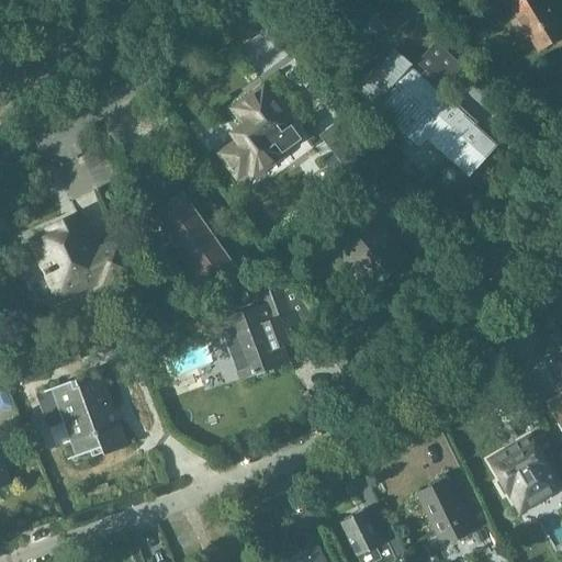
[(404,0),(379,19),(391,35),(422,13),(413,0),(404,0)]
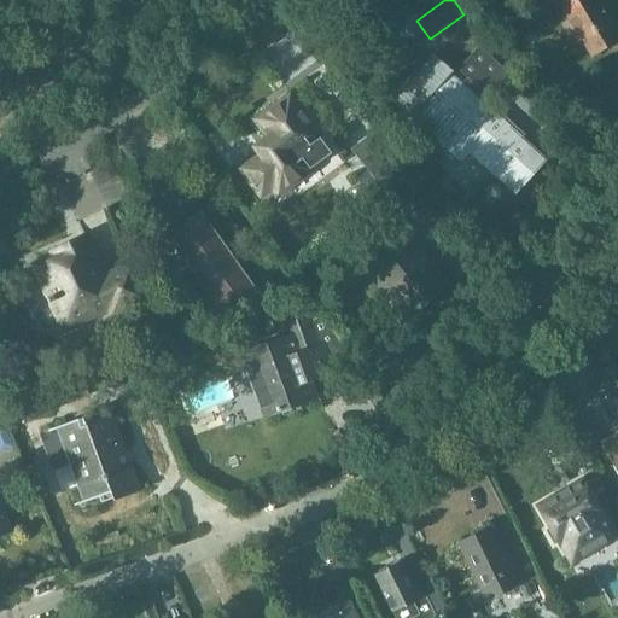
[(571,47),(581,41),(592,58),(617,41),(617,40),(608,24),(614,21),(601,0),(599,0),(596,1),(595,0),(553,0),(566,21),(559,27),(571,47)]
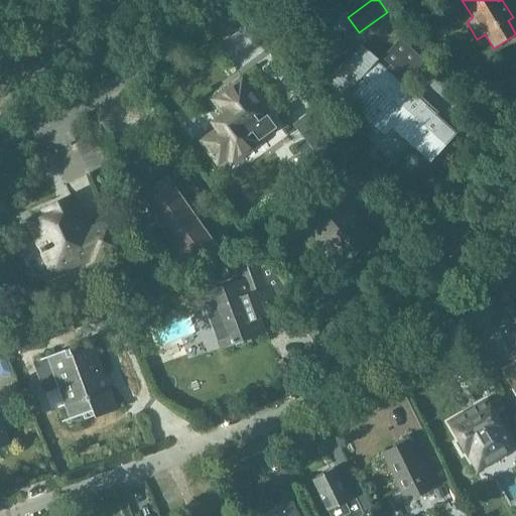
[(399,40),(383,58),(407,81),(423,62),(399,40)]
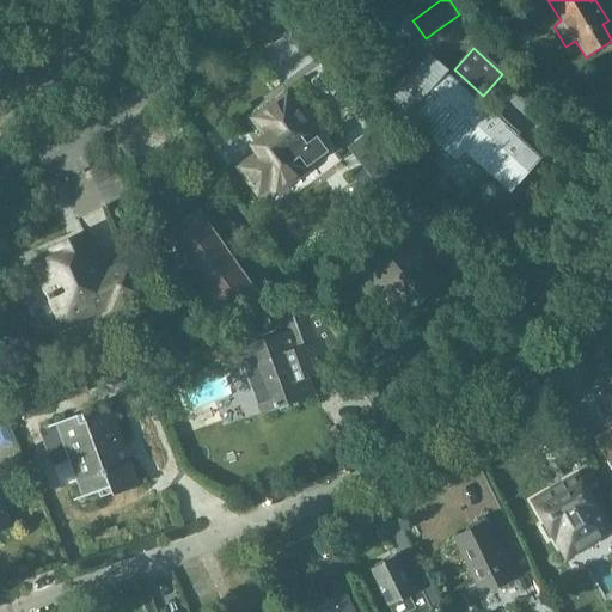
[(454,161),(464,152),(509,194),(539,160),(502,127),(506,123),(489,109),(487,112),(446,75),(448,73),(428,54),(386,99),(408,118),(410,115),(421,124),(417,128),(454,161)]
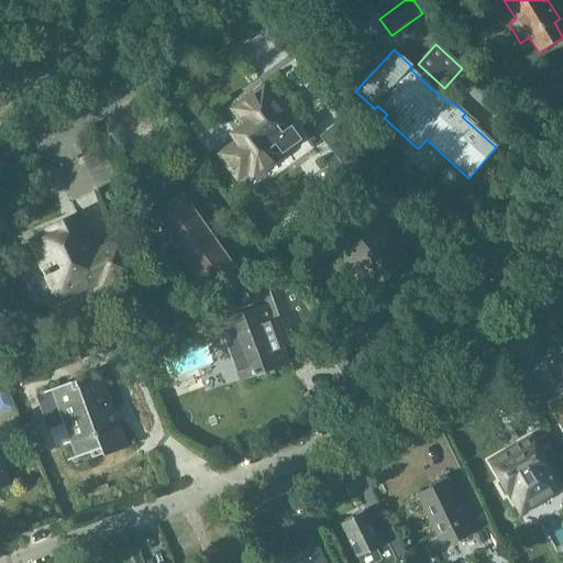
[(235,111),(246,128),(234,136),(240,143),(222,157),(238,178),(249,170),(253,177),(282,156),(300,142),(290,128),(263,90),(235,111)]
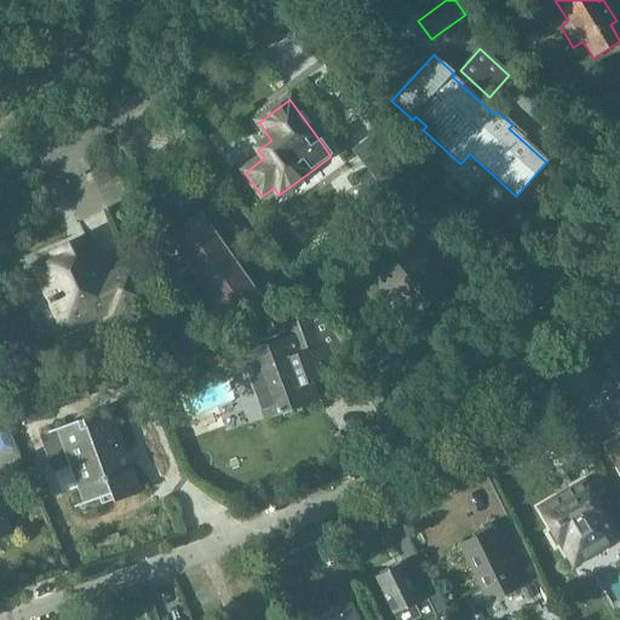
[(367,194),(377,205),(408,179),(400,167),(390,156),(359,182),(367,194)]
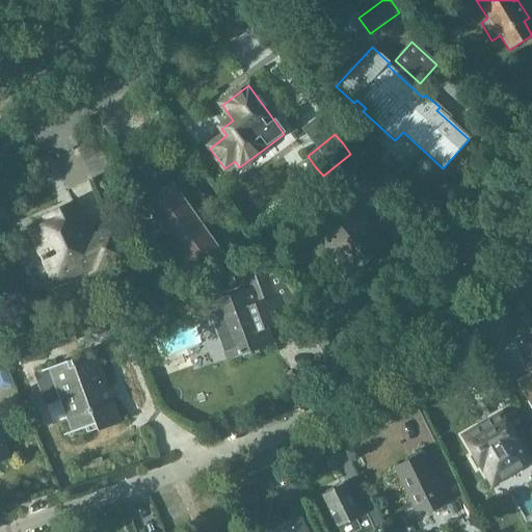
[(335,194),(340,203),(358,187),(341,166),(322,181),(334,194),(335,194)]
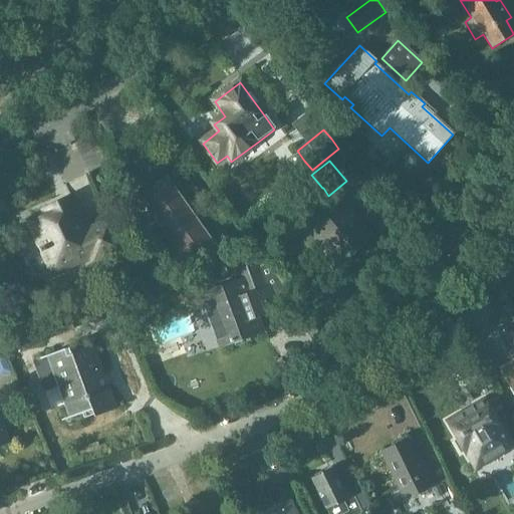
[(172,270),(187,260),(190,265),(213,248),(166,184),(144,200),(155,216),(151,219),(151,218),(150,218),(171,272),(173,271),(172,270)]
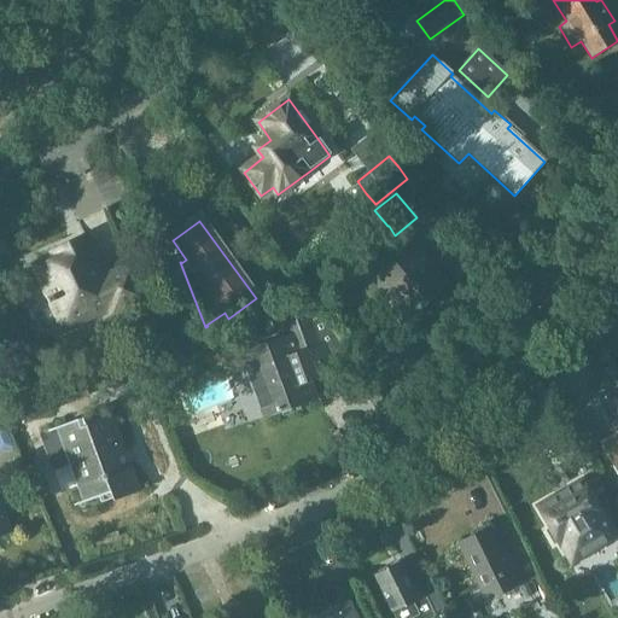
[(112,315),(145,301),(130,268),(104,280),(86,240),(53,255),(54,260),(44,266),(41,268),(39,275),(62,327),(86,316),(87,319),(109,309),(112,315)]
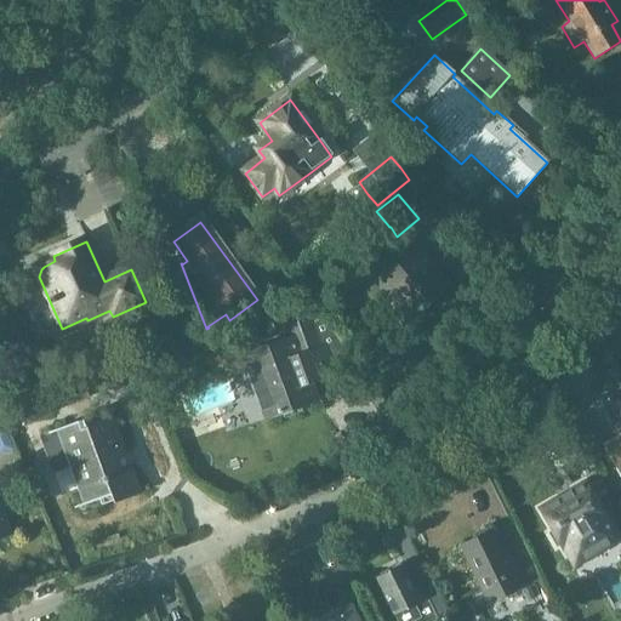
[(415,246),(375,280),(396,307),(400,303),(412,318),(449,288),(415,246)]
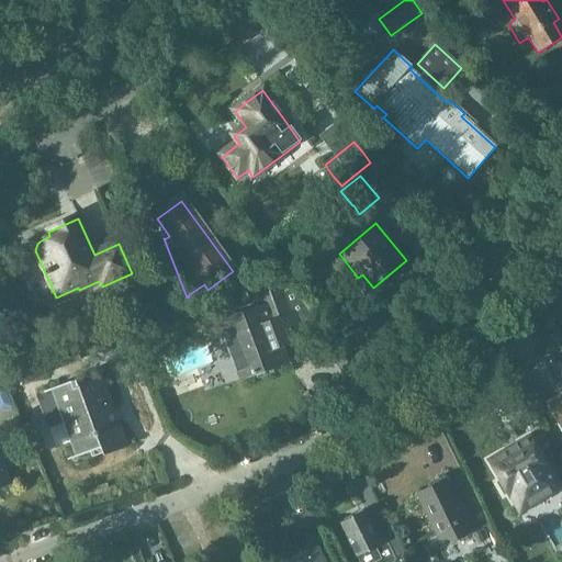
[(295,292),(285,296),(279,280),(246,292),(253,308),(236,315),(237,316),(218,324),(239,381),(287,363),(280,344),(288,340),(292,347),(321,327),(295,292)]
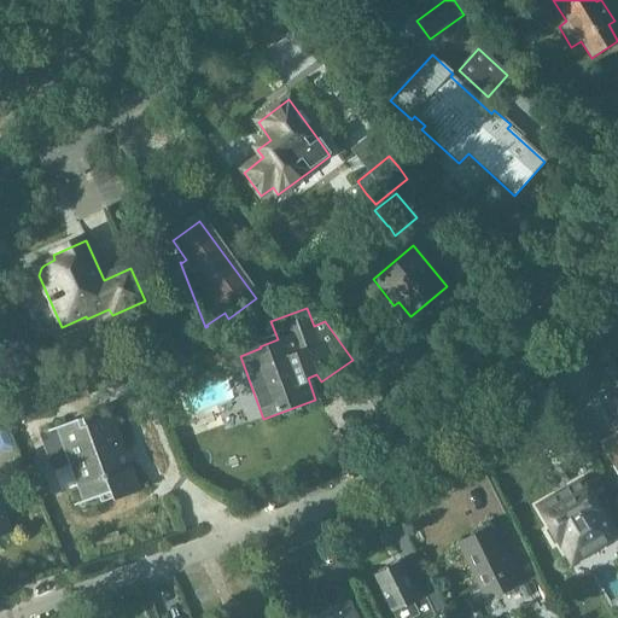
[(77,367),(121,347),(114,332),(70,351),(77,367)]
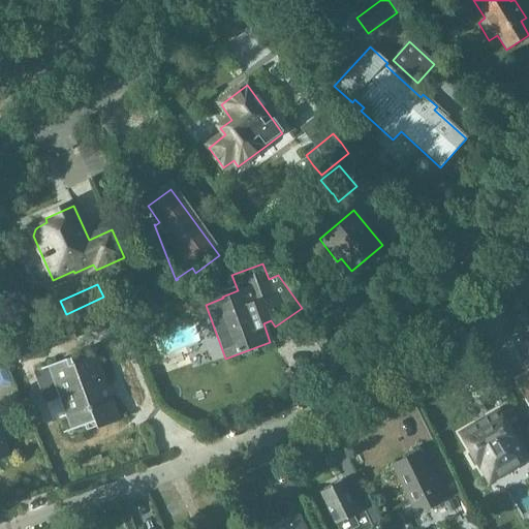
[(127,289),(115,293),(120,307),(132,303),(127,289)]
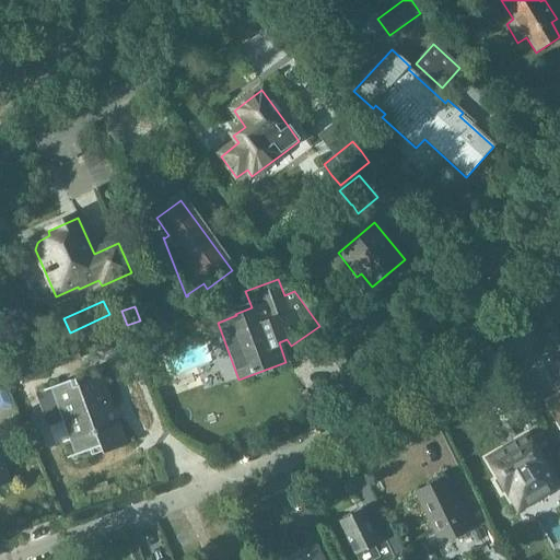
[(559,396),(559,397),(544,405),(559,435),(559,354),(551,360),(559,374),(559,396)]
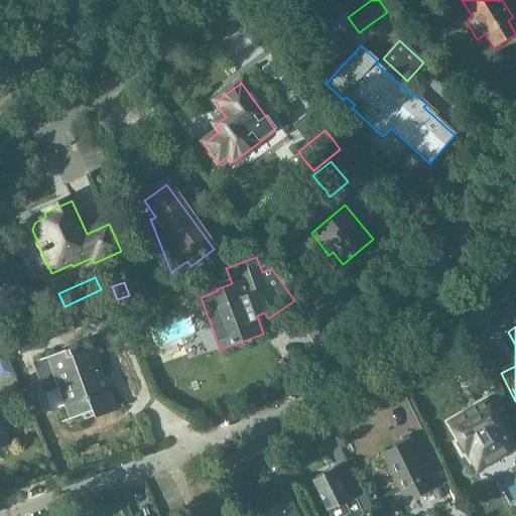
[(69,351),(48,358),(72,420),(93,412),(95,418),(115,410),(92,347),(70,354),(69,351)]
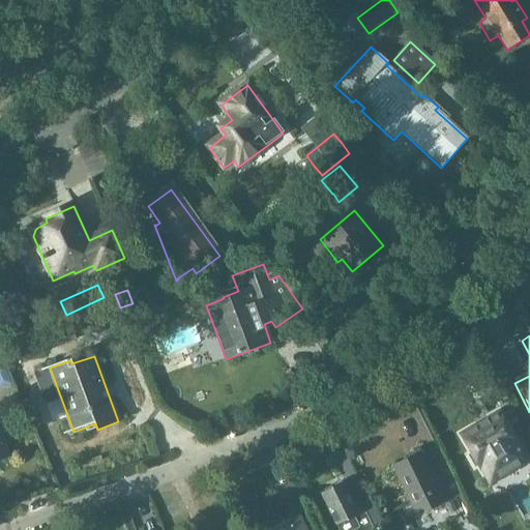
[(4,367),(0,369),(0,386),(3,388),(11,385),(4,367)]
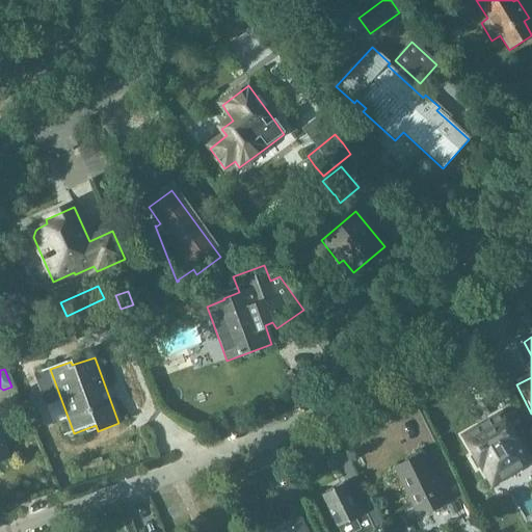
[(480,428),(463,437),(476,457),(473,459),(478,468),(481,466),(483,470),(491,485),(500,480),(530,462),(528,459),(526,456),(521,447),(519,448),(508,430),(502,420),(501,417),(500,416),(480,428)]
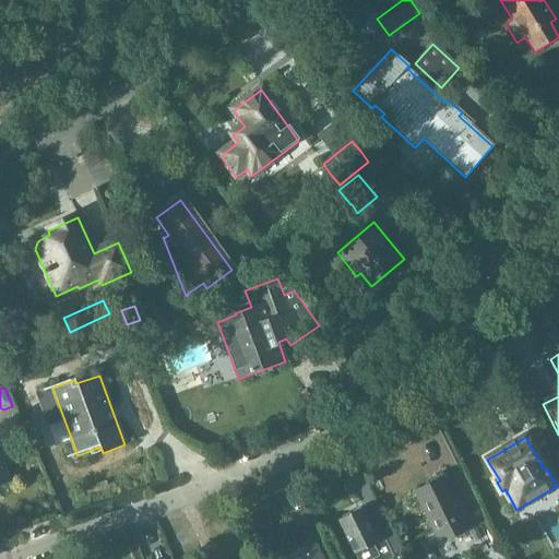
[(0,488),(10,485),(0,462),(0,488)]
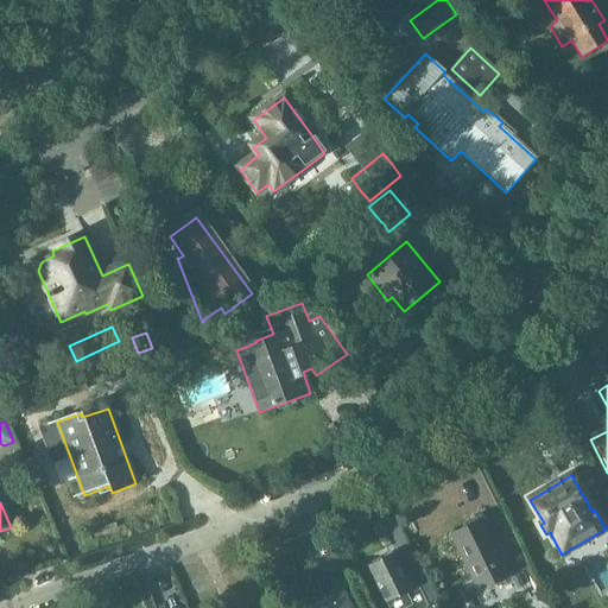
[(451,536),(480,594),(514,576),(499,544),(493,548),(481,521),(451,536)]
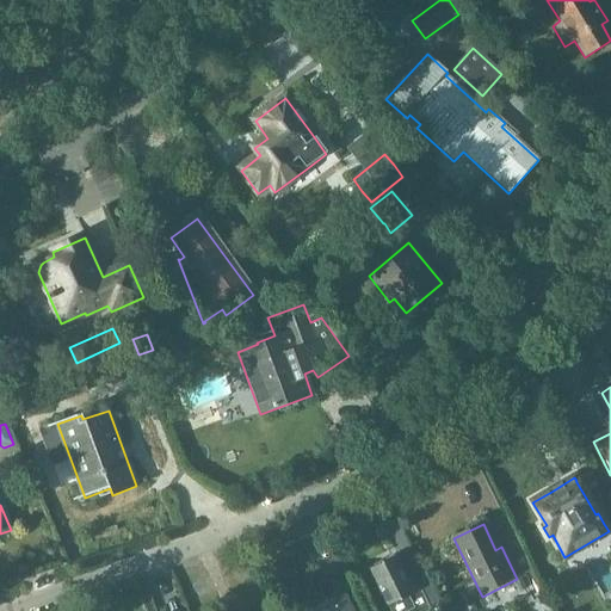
[(396,559),(370,572),(387,606),(388,606),(389,610),(427,610),(430,610),(420,590),(417,592),(411,579),(407,581),(396,559)]
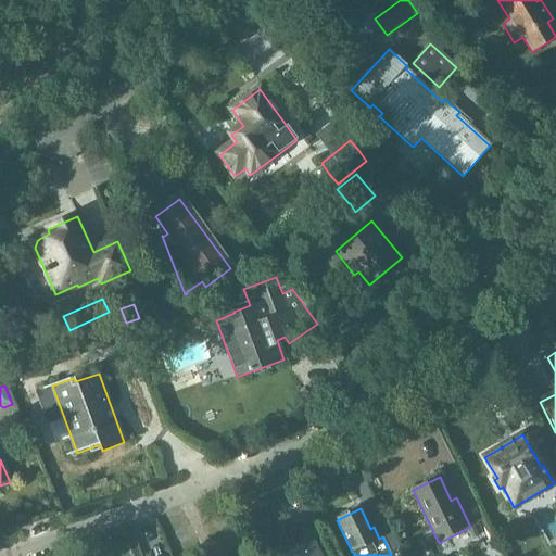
[(318,555),(313,544),(287,555),(332,555),(331,553),(323,555),(318,555)]
